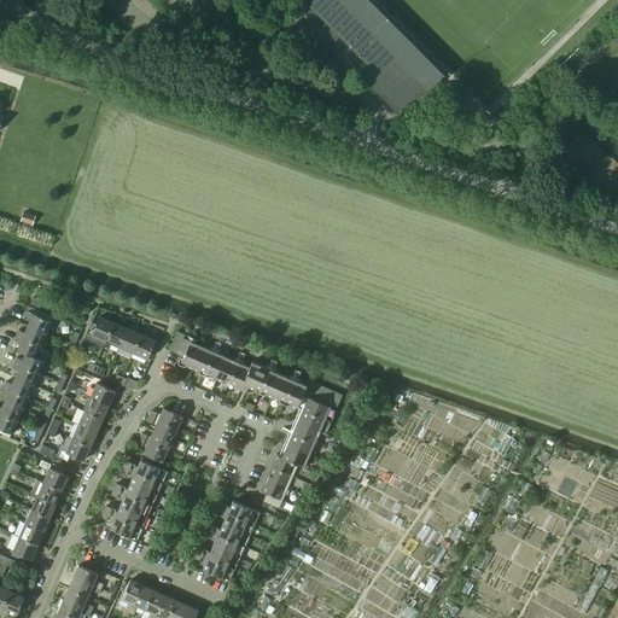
[(310,0),(307,5),(367,65),(359,74),(402,117),(444,75),(369,0),(310,0)]
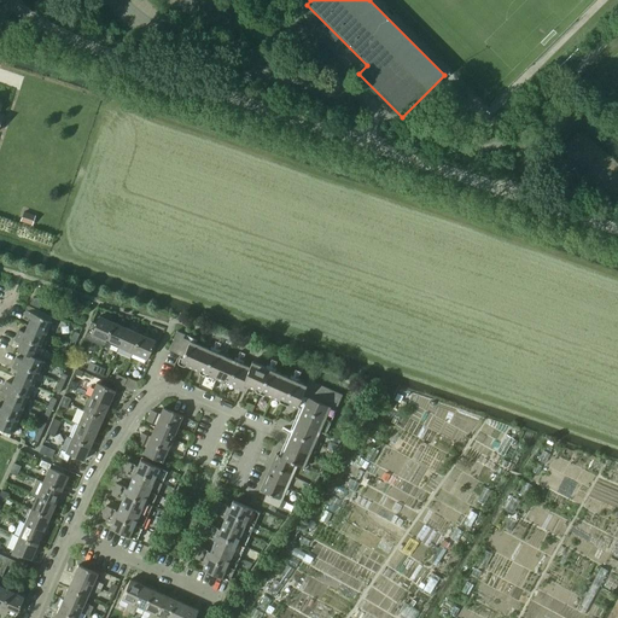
[(579,105),(575,110),(590,127),(595,122),(579,105)]
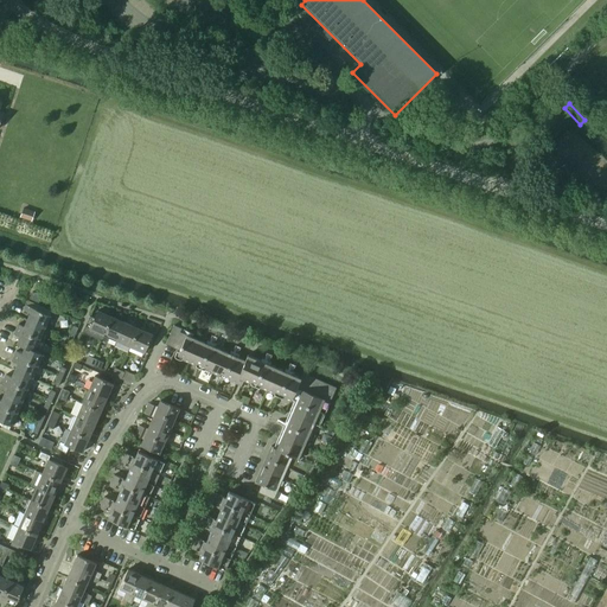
[(23,209),(20,217),(32,221),(34,212),(23,209)]
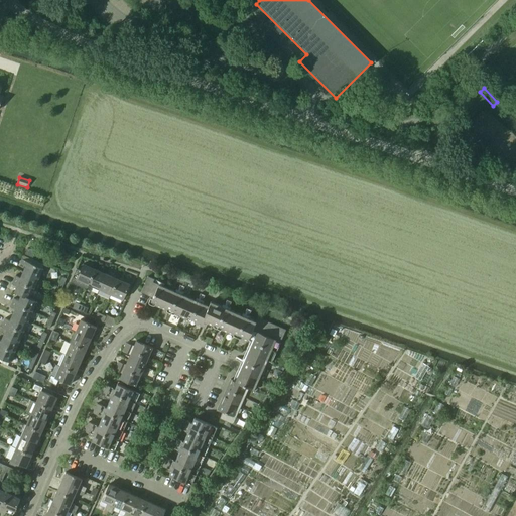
[(27,248),(25,254),(33,257),(35,251),(27,248)]
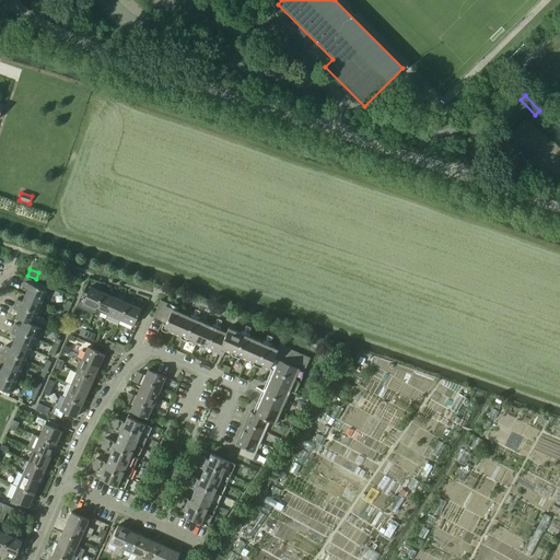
[(24,281),(22,287),(27,289),(25,295),(42,302),(46,291),(24,281)]
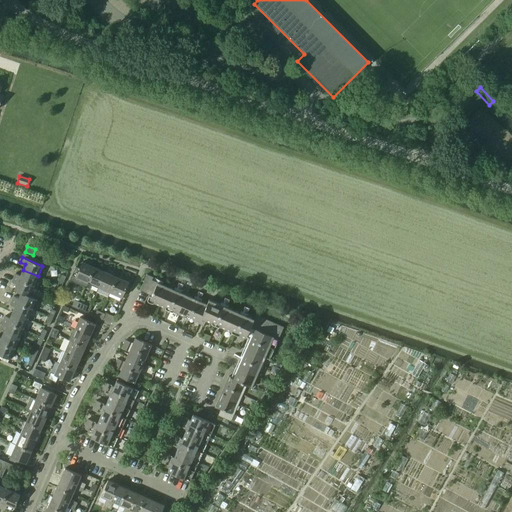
[(75,266),(72,275),(75,276),(75,278),(83,281),(82,285),(85,287),(94,268),(83,263),(80,268),(75,266)]
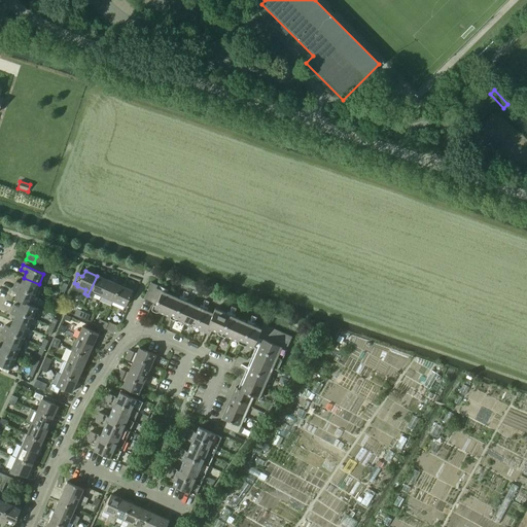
[(97,276),(88,295),(93,297),(95,293),(102,296),(108,281),(97,276)]
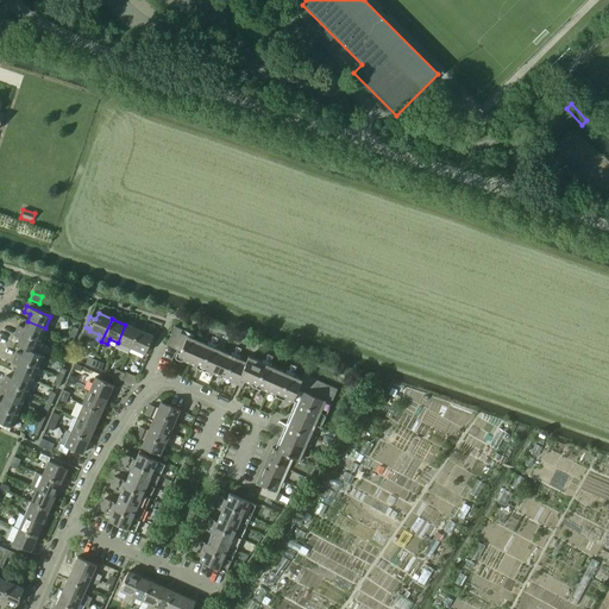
[(18,325),(17,330),(39,340),(45,328),(27,321),(24,327),(18,325)]
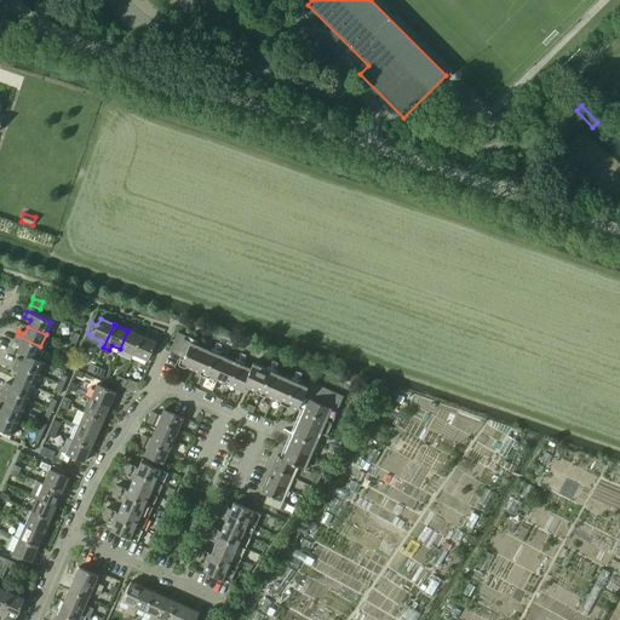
[(127,331),(120,349),(133,355),(142,337),(127,331)]
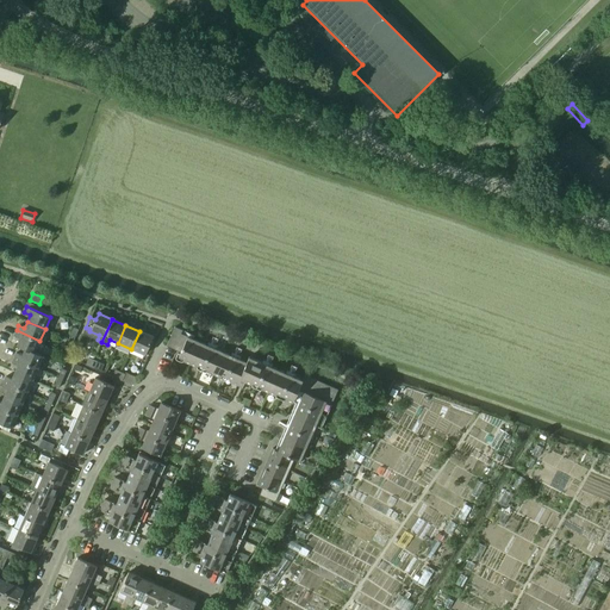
[(169,340),(167,347),(181,354),(179,358),(184,359),(182,361),(191,365),(201,342),(193,338),(194,335),(182,330),(180,329),(175,327),(172,336),(169,340)]
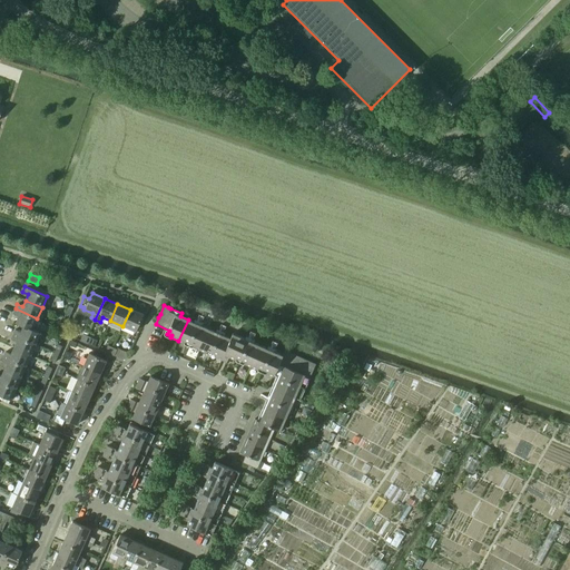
[(16,308),(13,314),(18,316),(16,323),(23,326),(32,331),(32,330),(37,318),(16,308)]
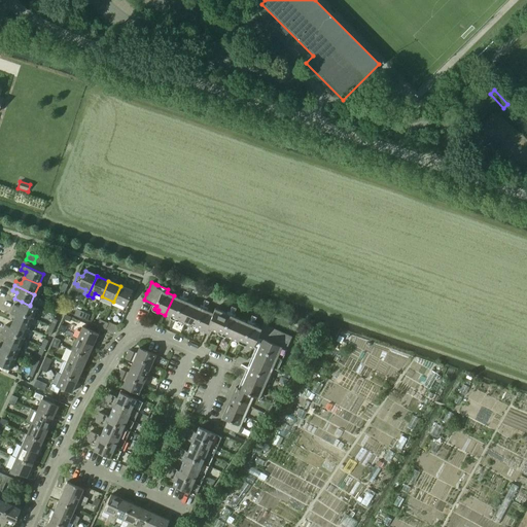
[(120,286),(113,302),(126,307),(132,291),(120,286)]
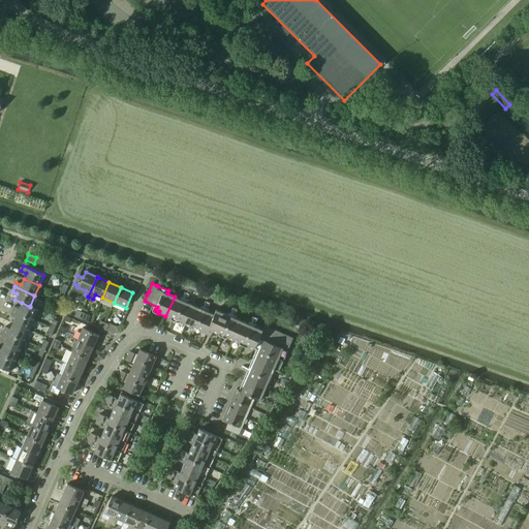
[(175,297),(165,316),(170,319),(172,317),(180,320),(179,322),(180,322),(185,325),(194,306),(187,303),(186,302),(180,299),(175,297)]
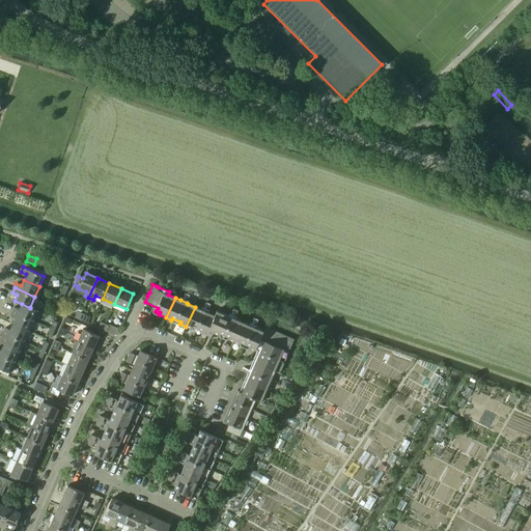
[(15,307),(12,311),(33,320),(37,310),(30,307),(30,308),(22,304),(20,309),(15,307)]
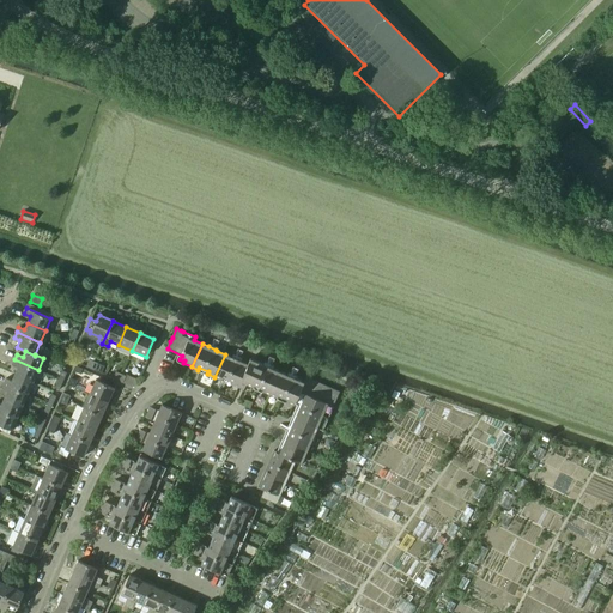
[(225,354),(214,377),(222,380),(223,377),(232,382),(231,384),(238,387),(242,381),(252,359),(250,358),(247,364),(241,360),(240,360),(231,357),(225,354)]
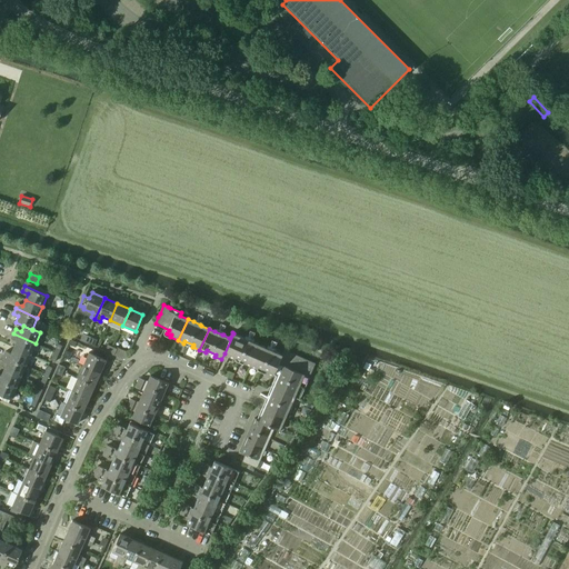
[(235,335),(226,355),(250,366),(259,346),(251,342),(255,335),(249,332),(246,340),(235,335)]
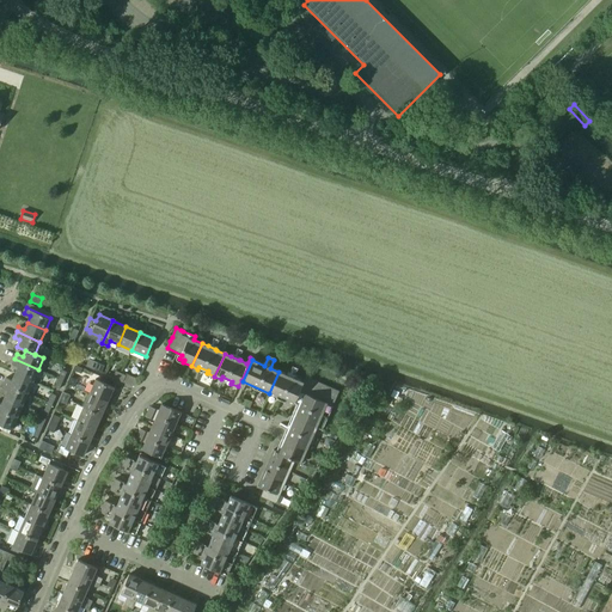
[(14,373),(32,381),(38,369),(14,359),(12,365),(18,367),(14,373)]
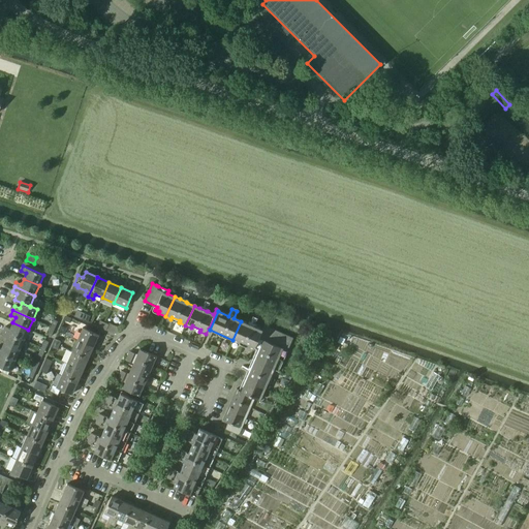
[(82,312),(79,318),(88,322),(90,315),(82,312)]
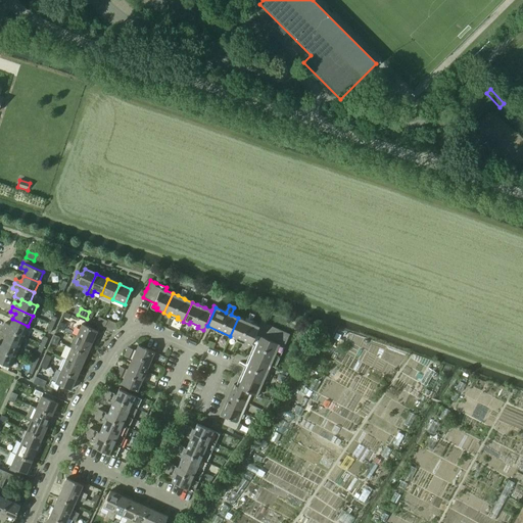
[(239,317),(230,336),(237,338),(238,336),(245,340),(244,342),(250,344),(258,325),(252,323),(251,322),(245,320),(239,317)]
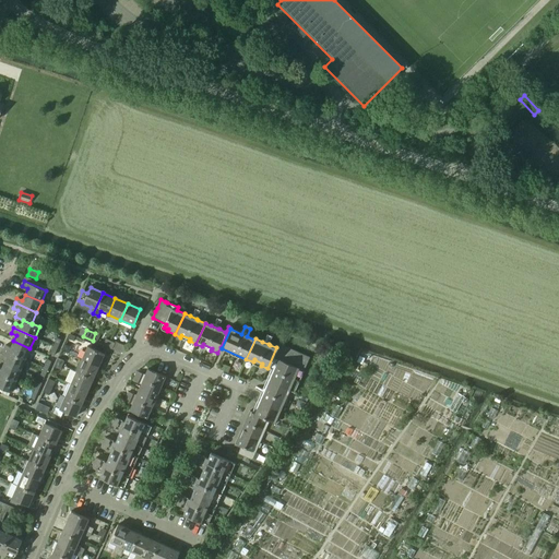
[(3,349),(25,359),(30,348),(13,341),(11,347),(6,345),(3,349)]
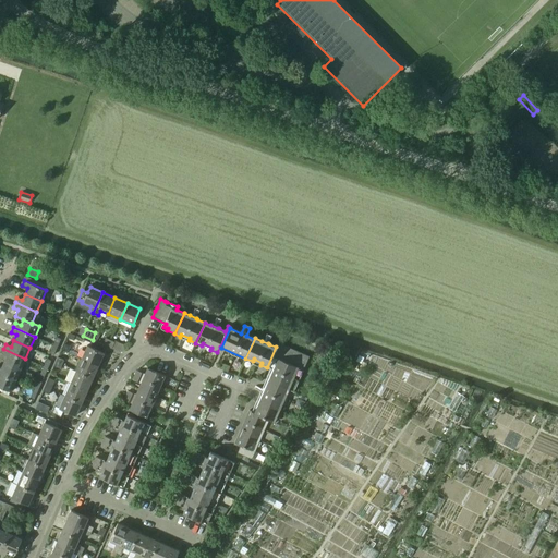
[(278,342),(276,347),(267,367),(273,370),(254,412),(251,410),(235,443),(241,445),(239,452),(252,458),(269,420),(274,422),(288,389),(293,391),(308,356),(278,342)]
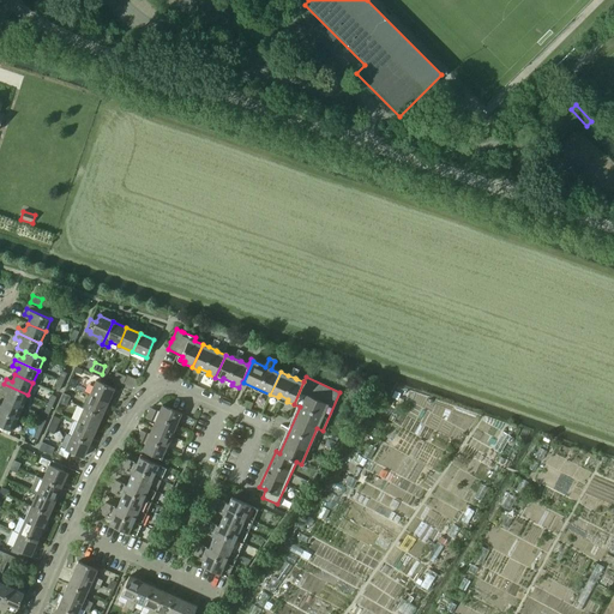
[(90,395),(108,403),(114,389),(96,380),(90,395)]
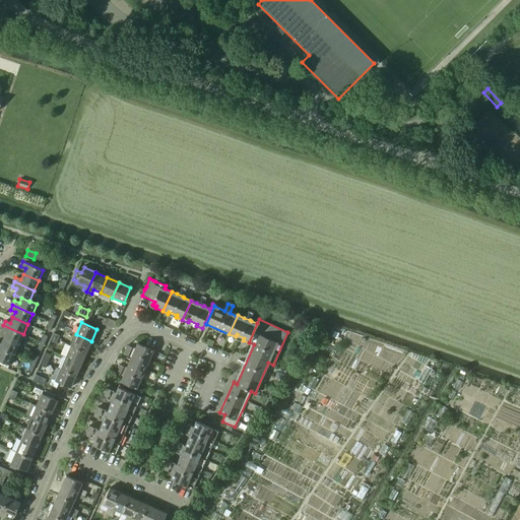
[(4,337),(19,344),(23,334),(3,325),(1,330),(6,332),(4,337)]
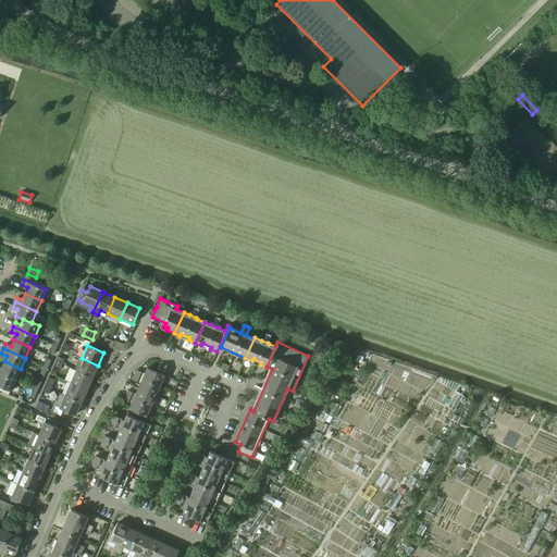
[(98,366),(82,358),(76,370),(93,378),(98,366)]
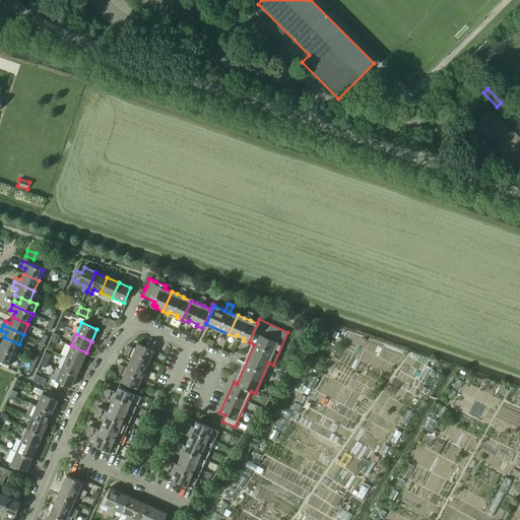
[(0,342),(0,347),(14,354),(19,344),(4,337),(1,343),(0,342)]
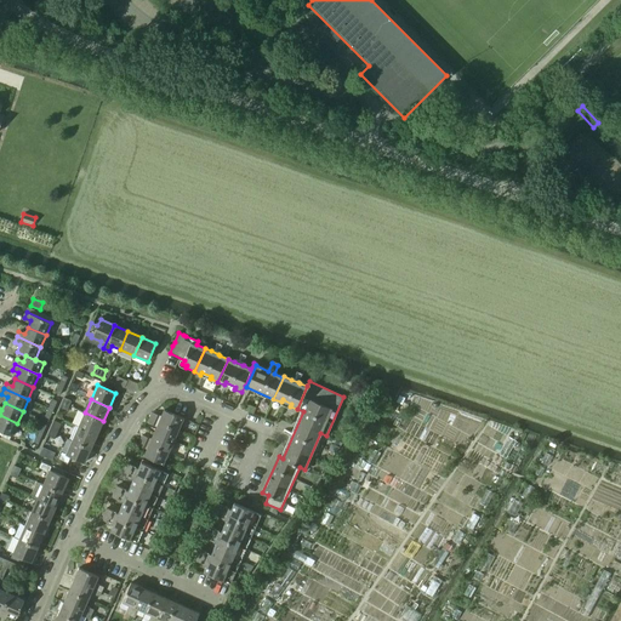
[(246,403),(244,410),(254,414),(256,406),(246,403)]
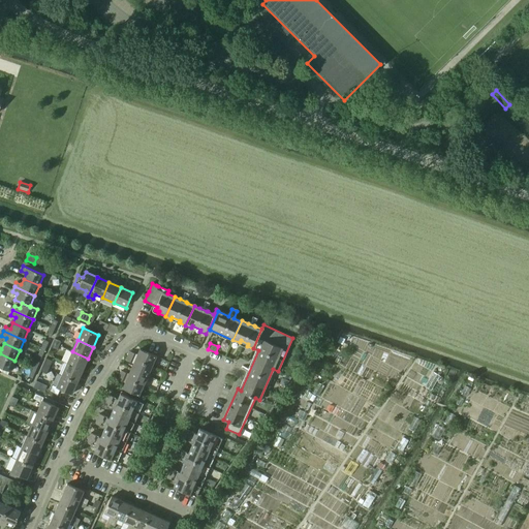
[(148,376),(156,356),(139,349),(137,354),(130,351),(126,360),(133,363),(131,369),(148,376)]
